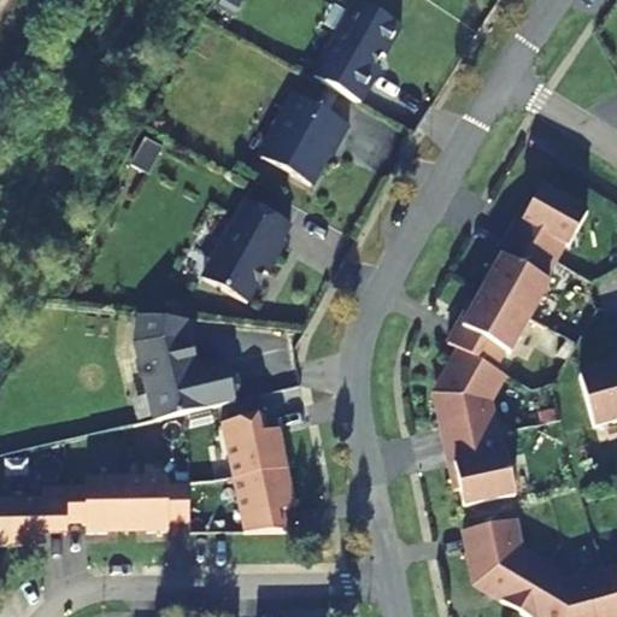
[(356,4),(313,80),(359,106),(378,71),(375,69),(381,58),(383,59),(400,28),(356,4)]
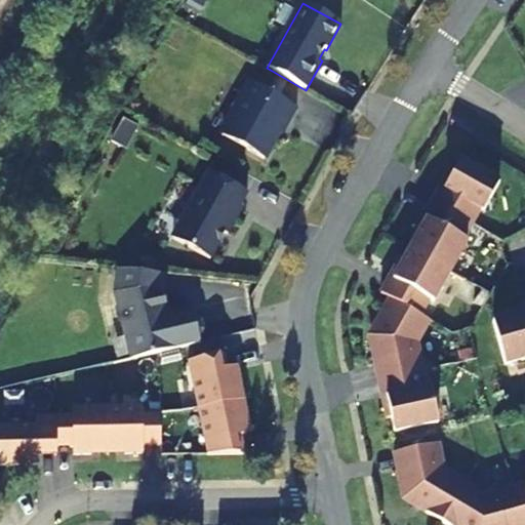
[(296,109),(251,83),(246,92),(243,90),(233,110),(234,115),(223,135),(246,149),(247,151),(264,160),(284,124),(286,126),(296,109)]
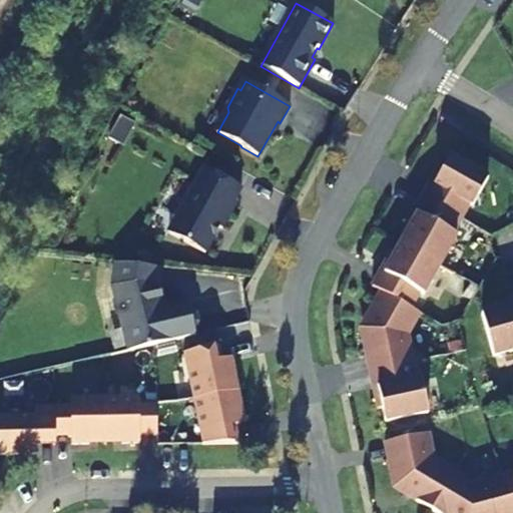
[(488,180),(450,158),(443,169),(440,167),(404,231),(407,234),(395,255),(392,252),(372,288),(381,293),(372,309),(376,311),(362,335),(378,410),(382,409),(385,423),(428,414),(421,379),(417,379),(408,336),(420,315),(411,310),(420,294),(423,296),(456,236),(453,234),(469,205),(473,206),(488,180)]
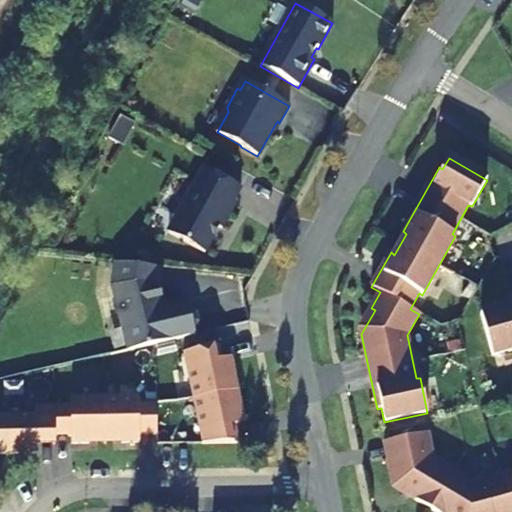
[(236,203),(234,201),(241,188),(204,168),(167,233),(204,253),(219,228),(221,229),(236,203)]
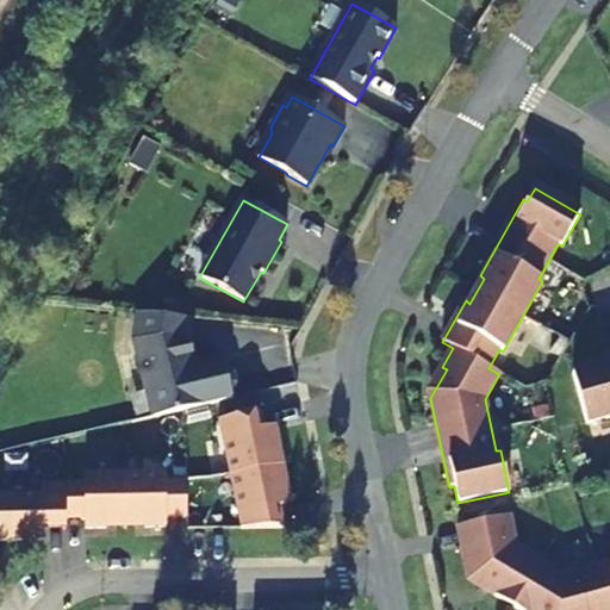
[(190,337),(191,319),(138,313),(135,341),(153,418),(234,399),(231,392),(237,384),(234,373),(226,368),(224,360),(195,367),(190,337)]
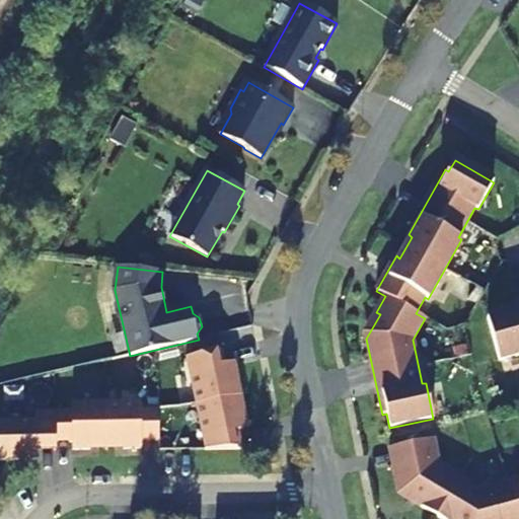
[(518,305),(500,311),(501,315),(488,318),(499,362),(518,356),(518,305)]
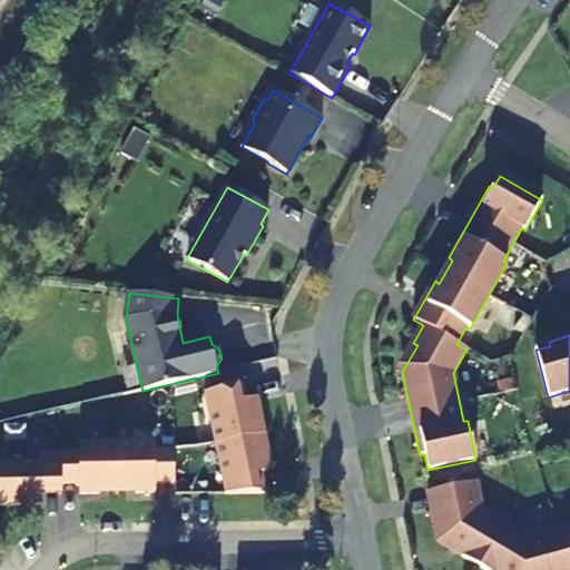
[(225,494),(267,494),(263,474),(274,472),(269,453),(264,454),(261,436),(257,420),(262,418),(258,399),(247,401),(244,384),(204,393),(225,494)]
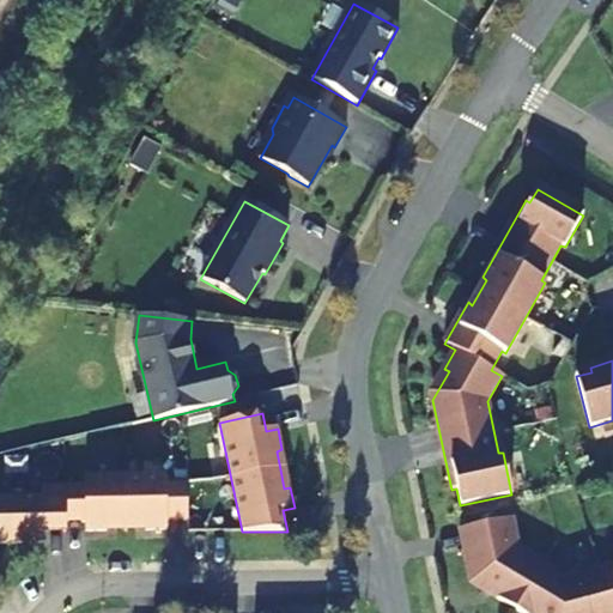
[(290,487),(286,468),(280,469),(284,489),(290,487)]
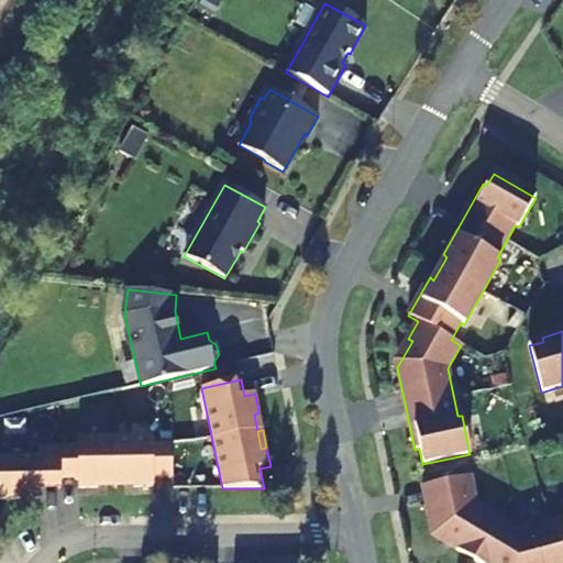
[(153,478),(173,478),(173,444),(153,444),(152,437),(78,438),(78,445),(37,446),(37,457),(0,457),(0,499),(40,499),(40,489),(40,481),(61,481),(78,479),(79,489),(98,488),(98,484),(116,483),(134,483),(134,488),(153,488),(153,478)]
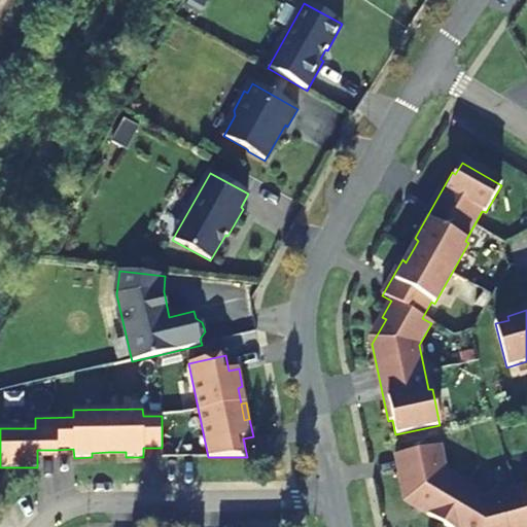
[(526,526),(526,487),(488,499),(446,473),(440,447),(395,455),(403,496),(430,512),(427,516),(446,526),(526,526)]
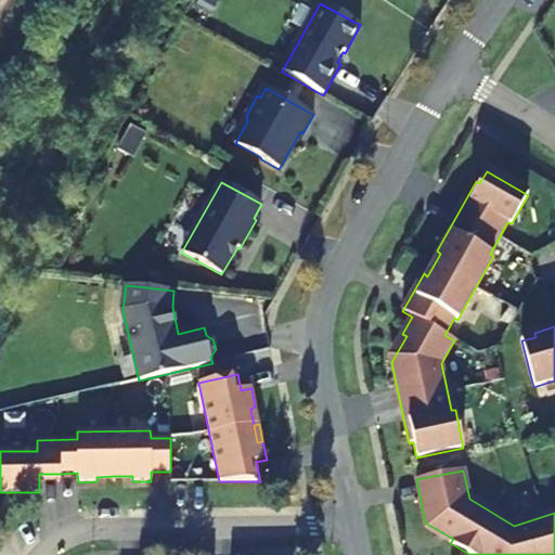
[(60,482),(60,474),(39,474),(39,482),(60,482)]
